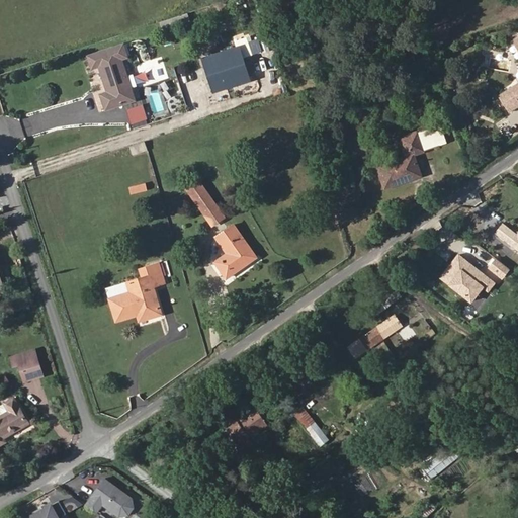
[(517,36),(513,39),(517,47),(517,83),(499,95),(510,111),(517,106),(517,36)]
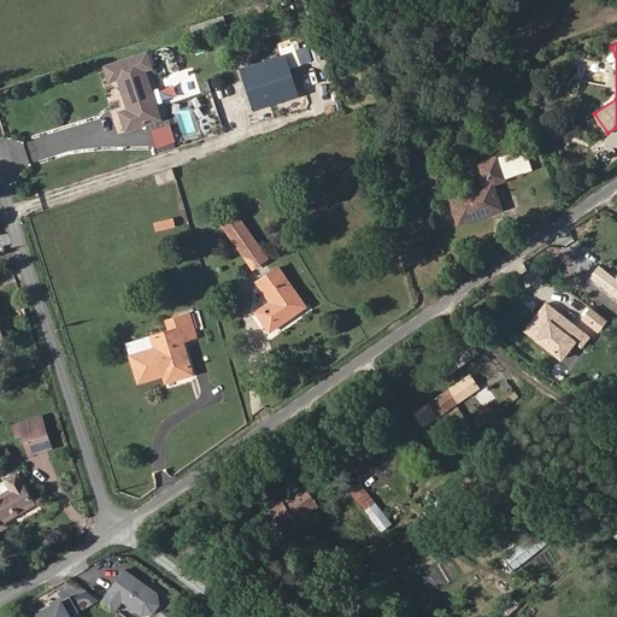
[(311,57),(306,46),(240,66),(253,107),(298,92),(288,65),(311,57)]
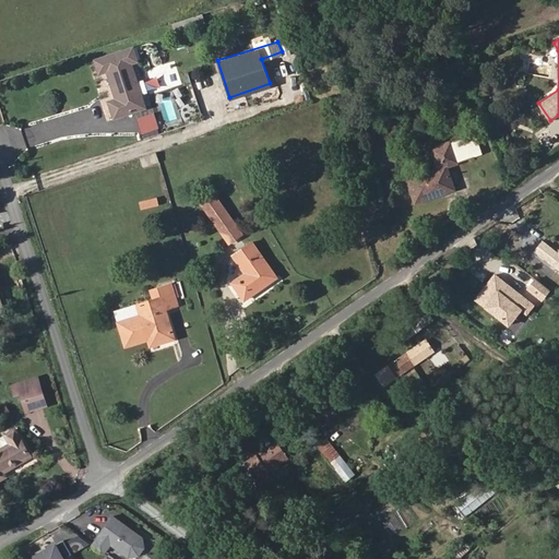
[(110,115),(142,105),(130,62),(135,60),(132,47),(93,59),(97,72),(105,70),(113,97),(106,100),(110,115)]
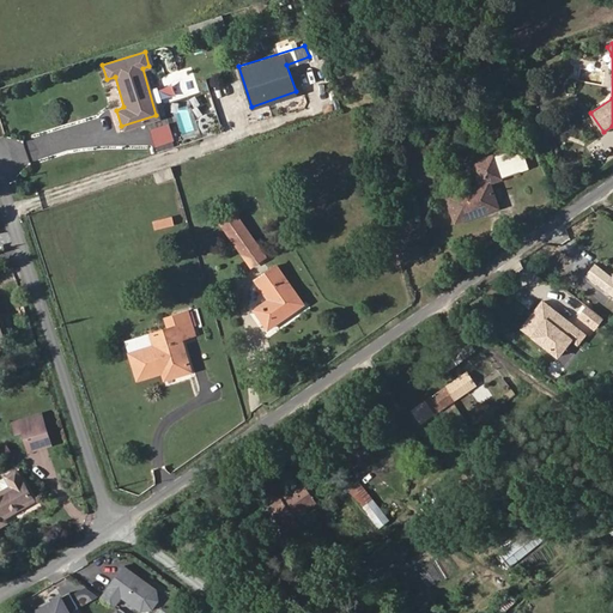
[(528,168),(521,147),(511,150),(519,171),(528,168)]
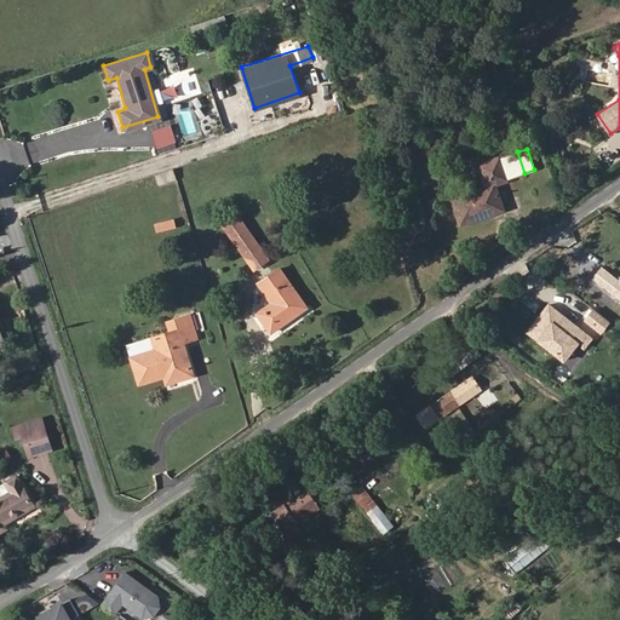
[(524,173),(517,151),(500,158),(507,179),(524,173)]
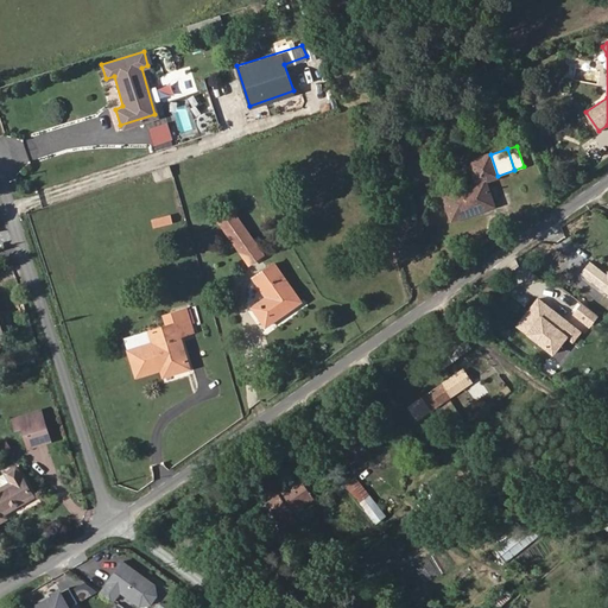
[(443,195),(451,219),(494,204),(486,179),(498,176),(491,154),(470,162),(477,182),(443,195)]
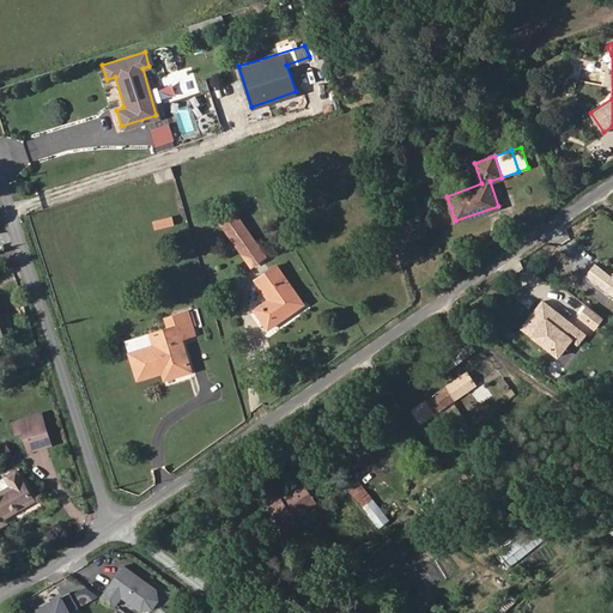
[(173,165),(155,171),(158,183),(176,177),(173,165)]
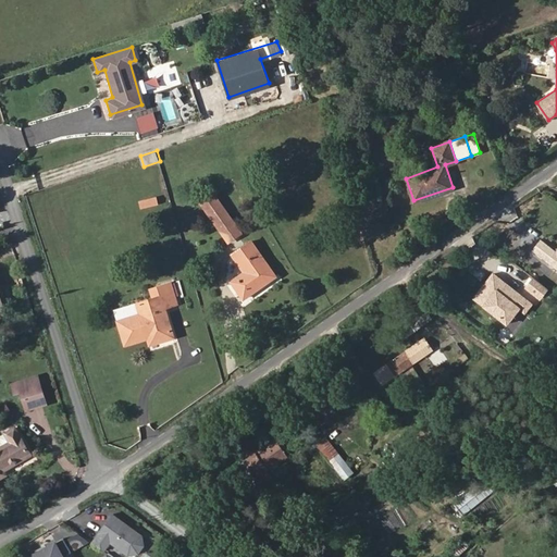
[(351,169),(363,166),(359,153),(348,158),(351,169)]
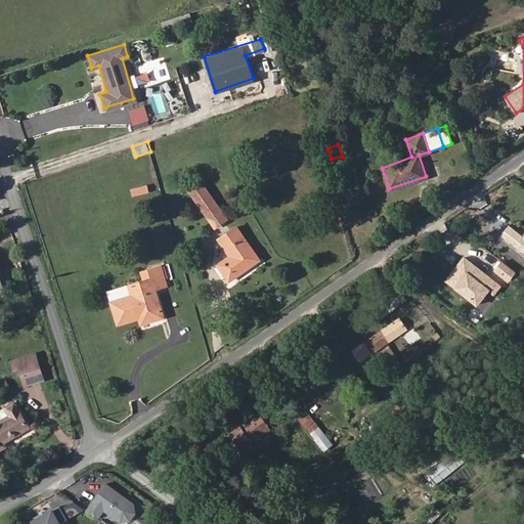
[(215,226),(225,219),(200,181),(188,189),(215,226)]
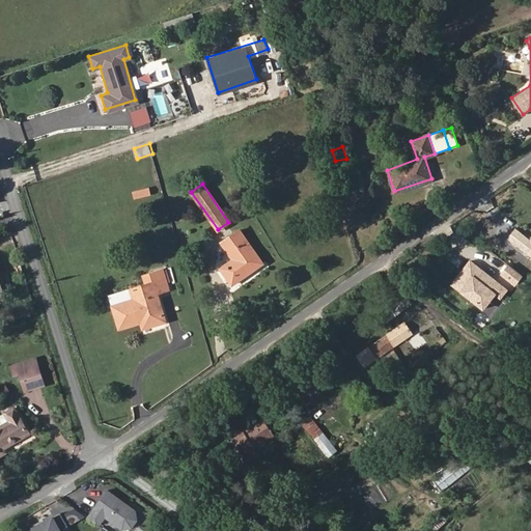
[(151,187),(133,190),(134,198),(152,195),(151,187)]
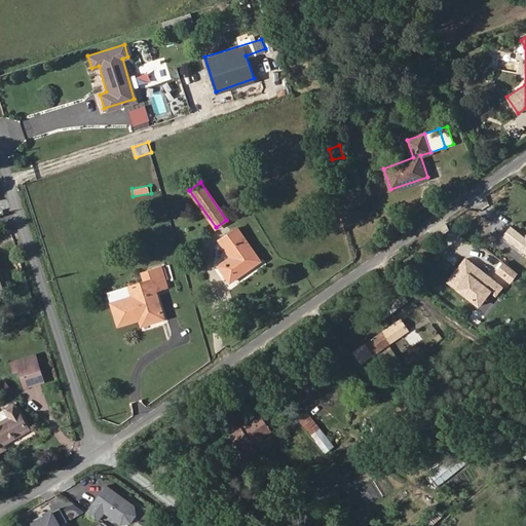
[(525,249),(525,233),(525,234),(512,224),(504,232),(525,249)]
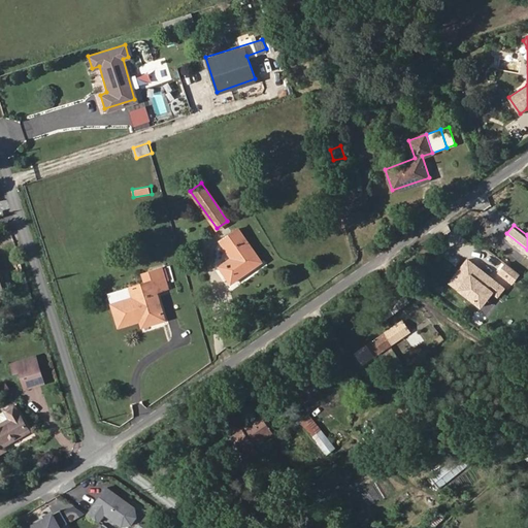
[(230,284),(262,260),(239,227),(219,241),(231,257),(218,266),(230,284)]
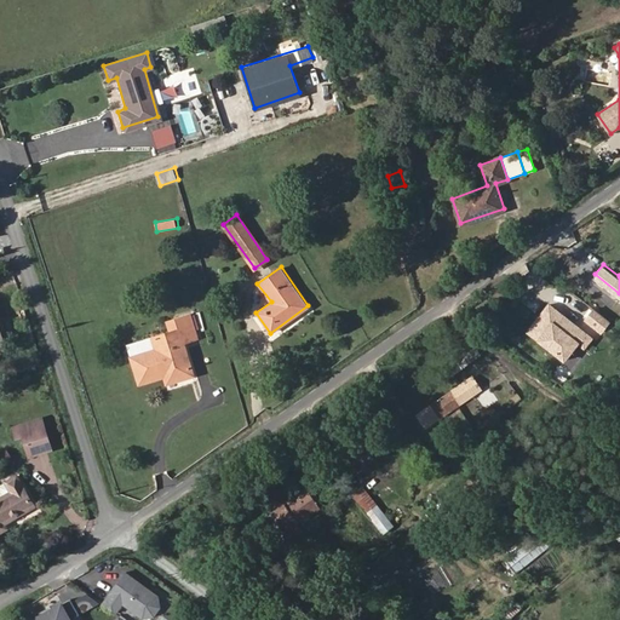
[(593,334),(550,300),(528,328),(566,357),(579,339),(585,344),(593,334)]
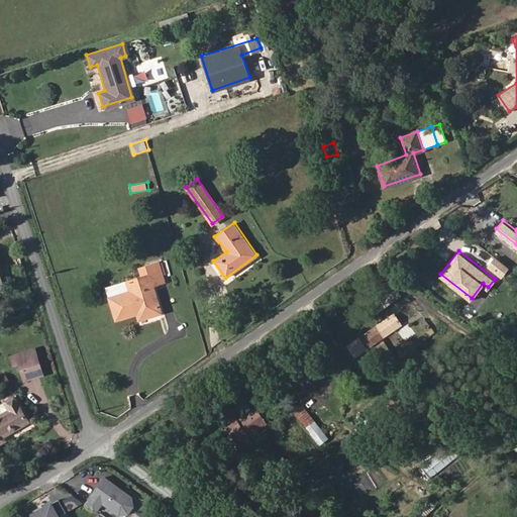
[(142,277),(126,282),(130,293),(108,300),(115,318),(136,312),(138,317),(160,310),(151,288),(165,283),(158,262),(139,268),(142,277)]
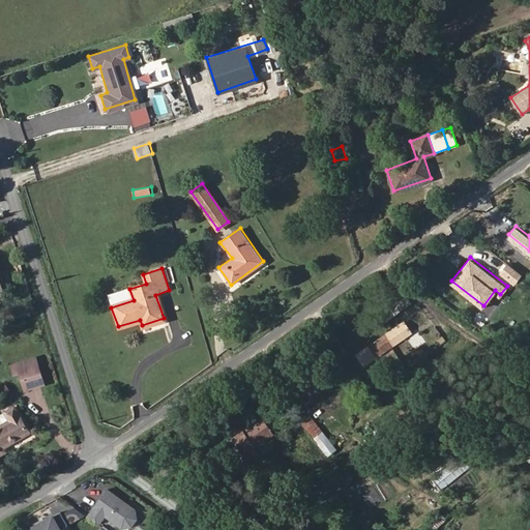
[(134,300),(129,289),(108,296),(111,307),(134,300)]
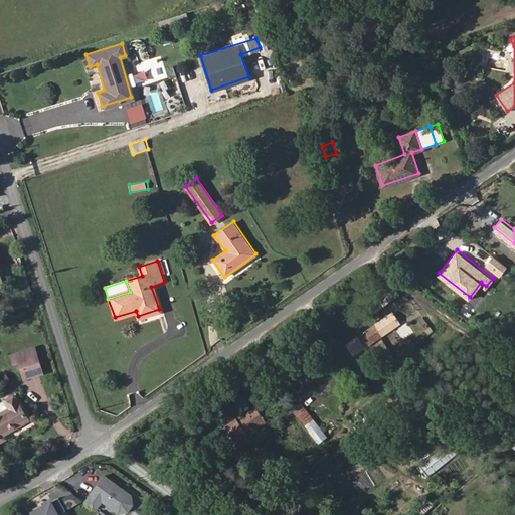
[(372,304),(377,310),(399,294),(394,288),(372,304)]
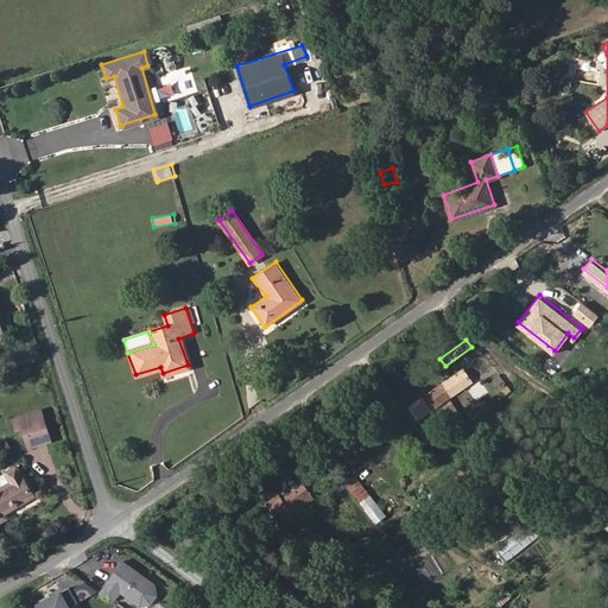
[(483,374),(493,366),(477,347),(468,355),(483,374)]
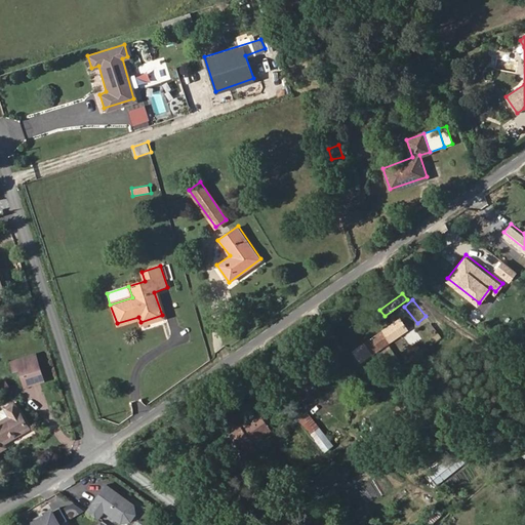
[(353,351),(362,363),(406,331),(396,319),(353,351)]
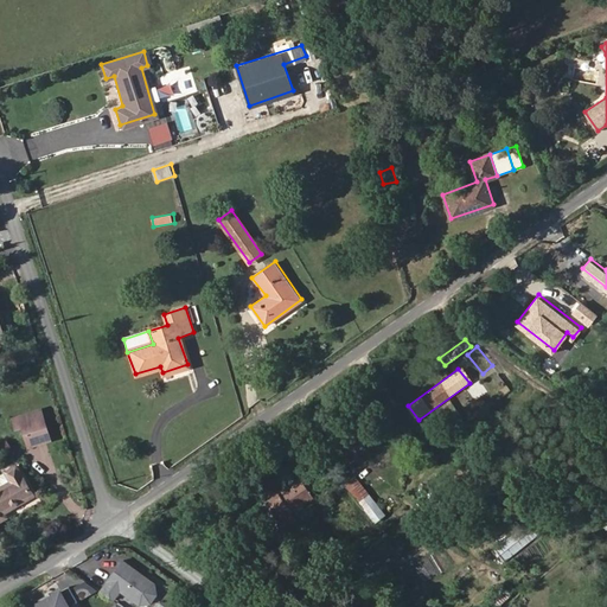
[(377,425),(385,419),(375,404),(366,410),(377,425)]
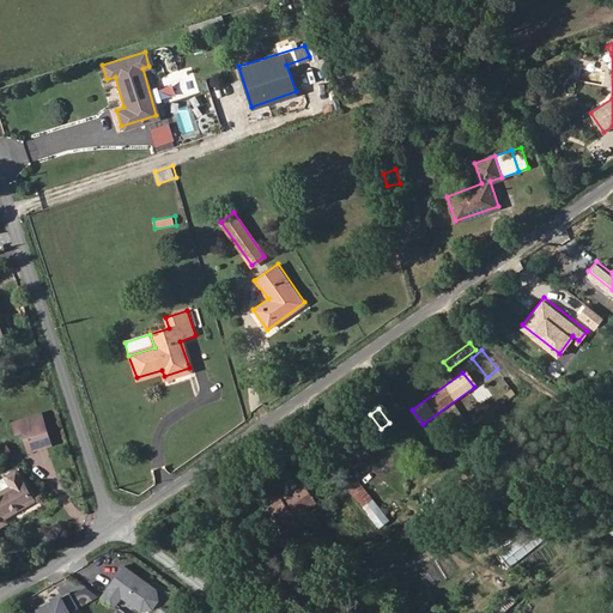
[(50,444),(40,414),(12,422),(13,424),(17,432),(23,431),(30,450),(50,444)]
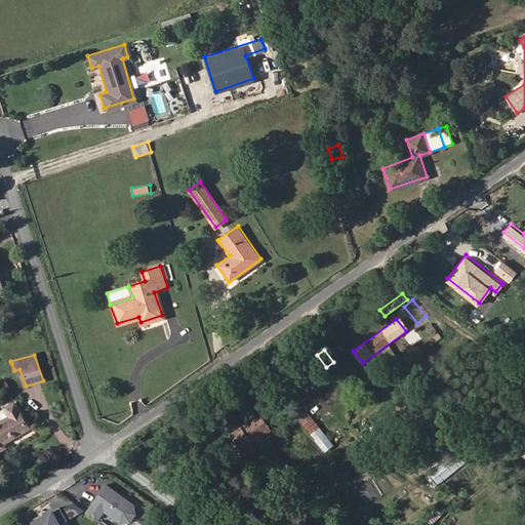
[(0,388),(0,393),(2,396),(11,390),(6,382),(0,388)]
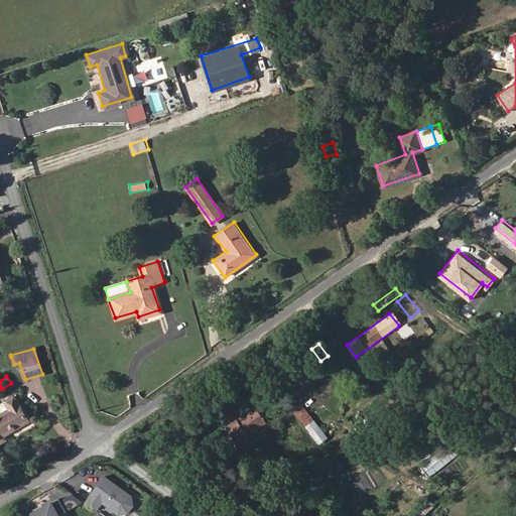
[(4,401),(9,409),(0,414),(0,443),(6,440),(5,437),(30,420),(14,395),(4,401)]
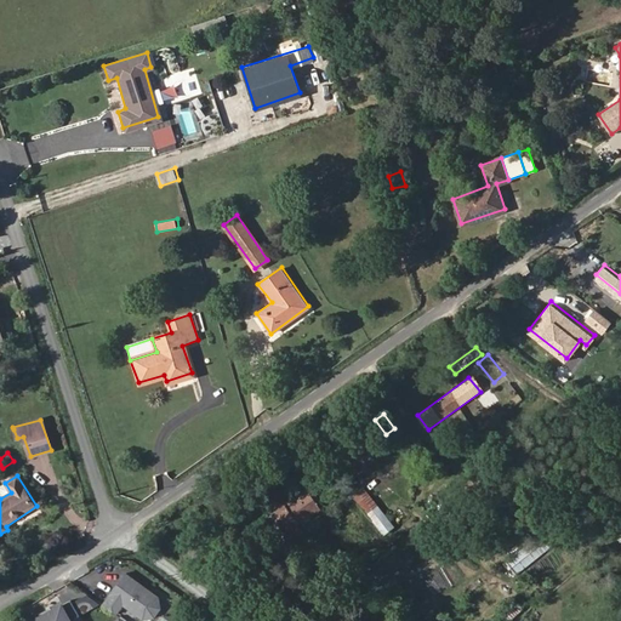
[(323,508),(307,486),(272,511),(291,539),(303,530),(300,524),(323,508)]
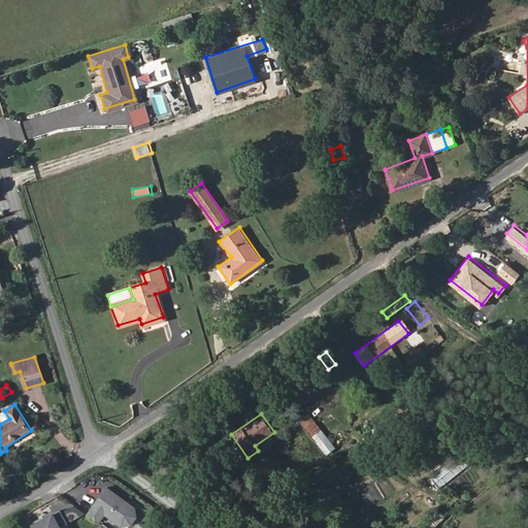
[(310,416),(302,423),(327,454),(336,446),(310,416)]
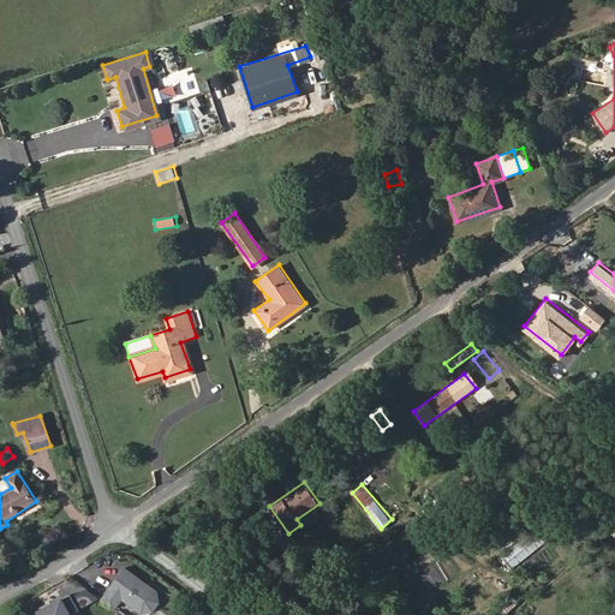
[(500,556),(511,569),(568,520),(557,507),(500,556)]
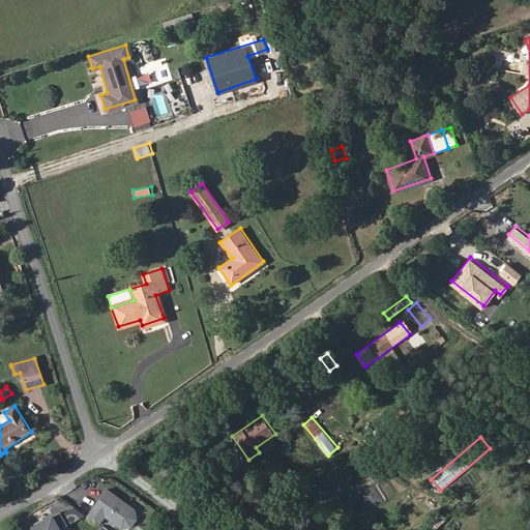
[(88,517),(99,525),(106,517),(123,529),(137,510),(108,490),(88,517)]
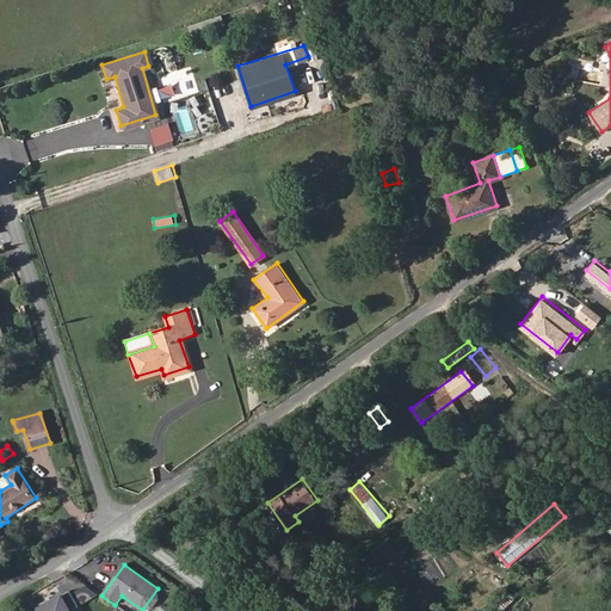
[(158,588),(142,610),(153,608),(159,599),(158,588)]
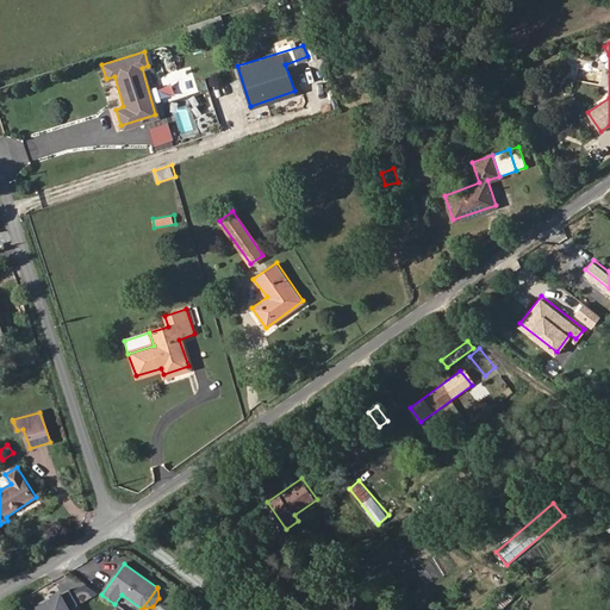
[(493,602),(500,609),(514,597),(506,589),(493,602)]
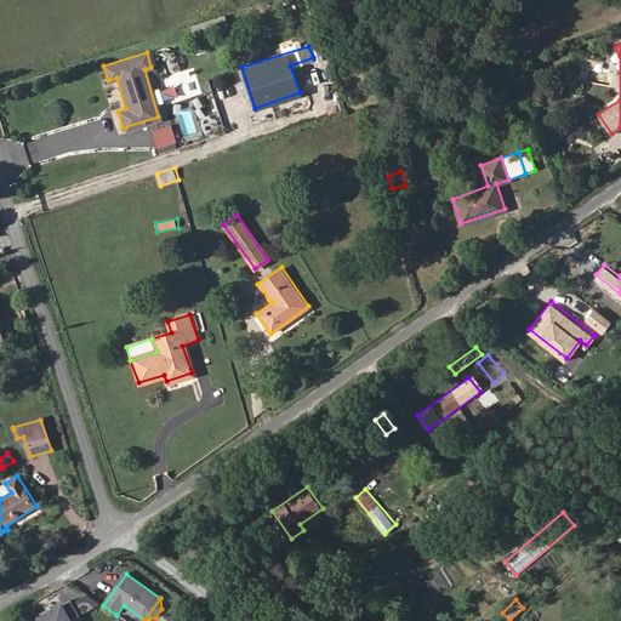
[(80,616),(72,600),(34,620),(69,620),(70,620),(80,616)]
